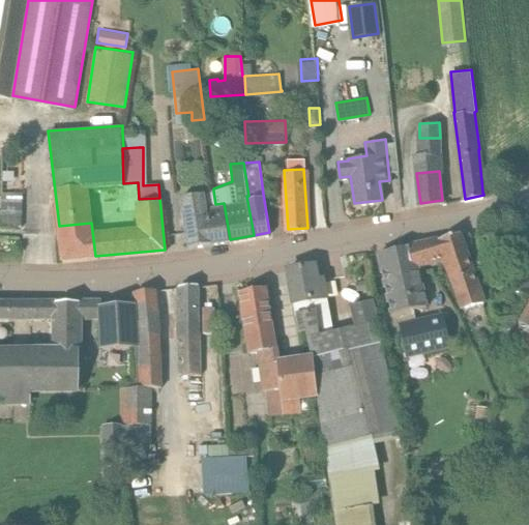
[(0,223),(22,224),(22,188),(1,188),(0,223)]
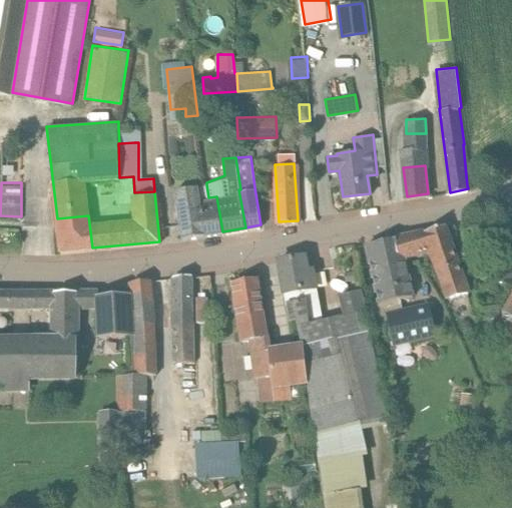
[(173,189),(181,238),(222,231),(216,196),(208,197),(206,184),(173,189)]
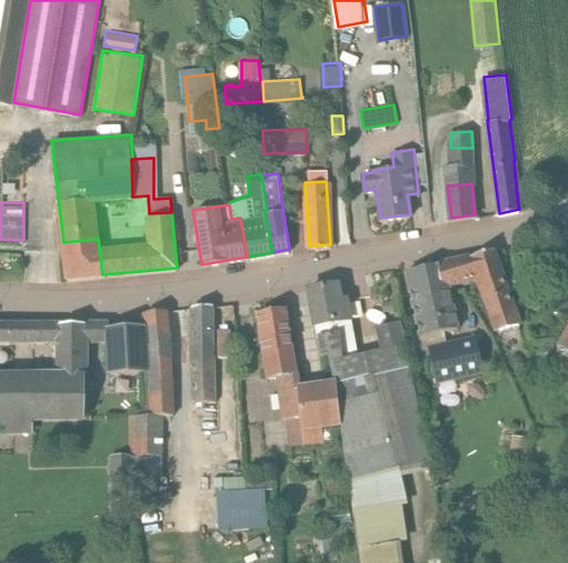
[(68,278),(102,274),(98,239),(63,242),(68,278)]
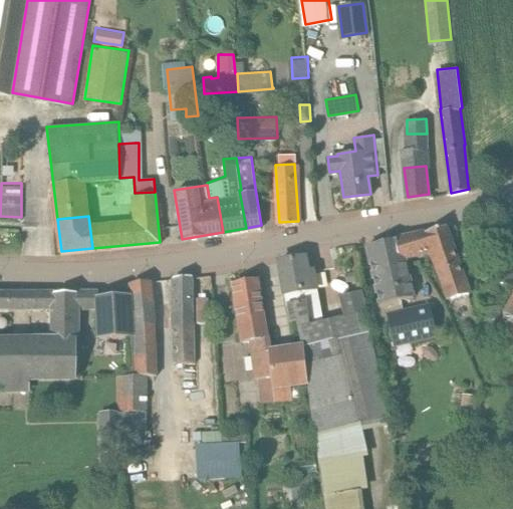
[(446,226),(447,225),(446,224),(426,231),(413,233),(397,237),(401,256),(432,247),(450,295),(467,290),(446,226)]
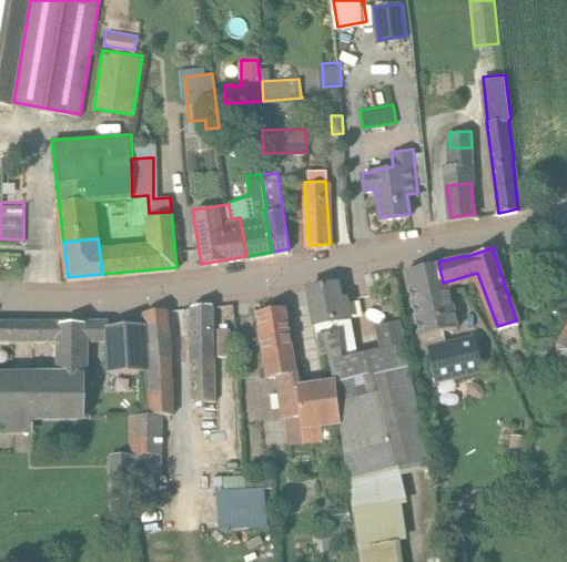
[(438,262),(405,268),(418,328),(408,331),(414,357),(429,354),(427,345),(446,340),(444,328),(457,325),(449,288),(444,285),(443,283),(438,262)]
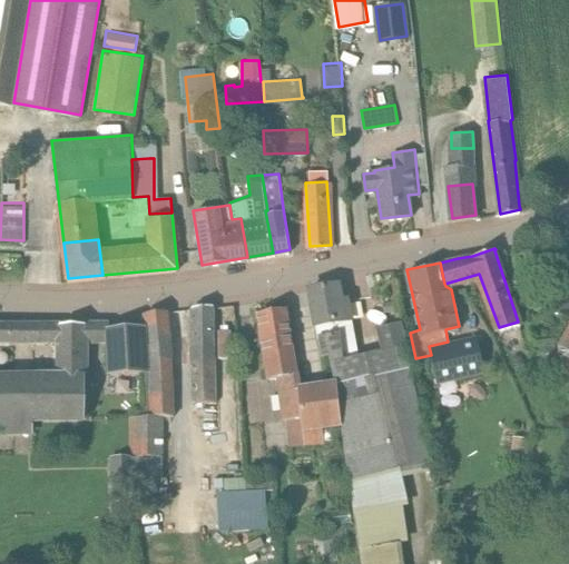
[(568,268),(566,267),(560,266),(550,307),(567,312),(568,305),(568,268)]
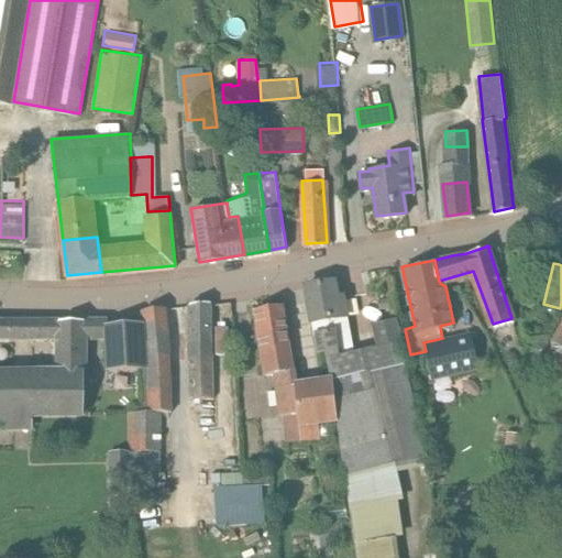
[(324,348),(331,379),(337,416),(345,472),(427,453),(398,340),(401,339),(396,317),(372,323),(377,345),(340,353),(338,335),(351,332),(343,294),(338,295),(334,279),(305,284),(313,331),(315,331),(318,350),(324,348)]
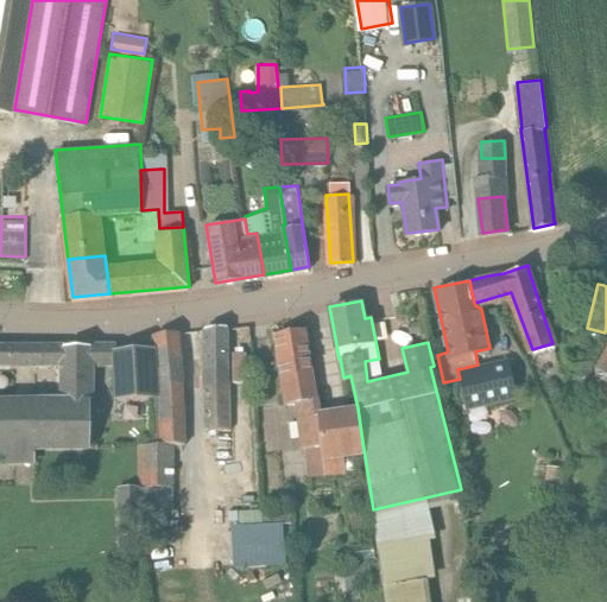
[(408,318),(409,330),(418,328),(417,317),(408,318)]
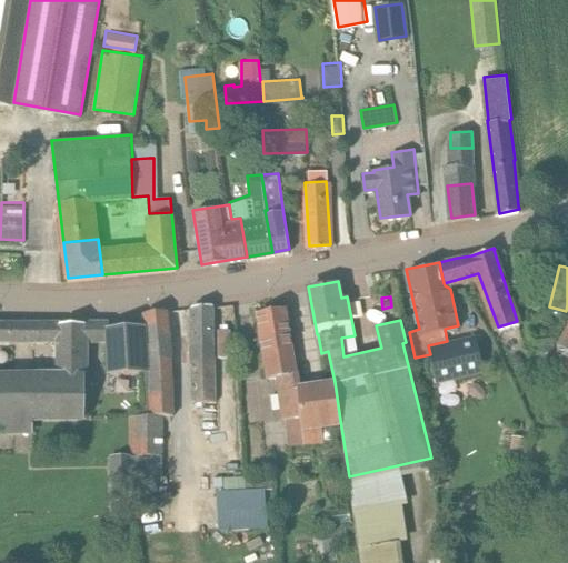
[(213,355),(213,303),(192,305),(195,399),(217,399),(216,355),(213,355)]
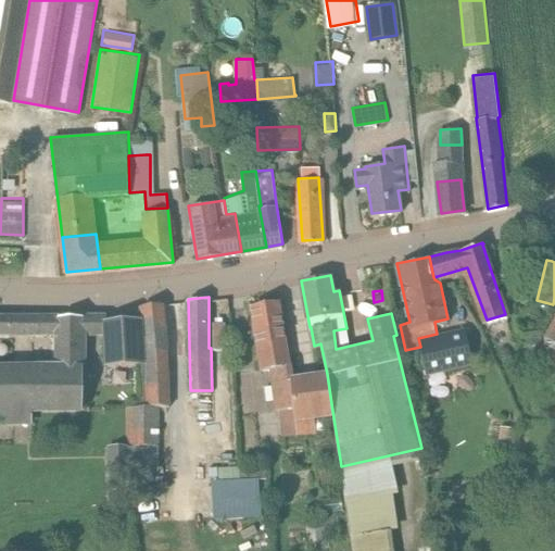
[(269,365),(272,380),(291,378),(278,300),(278,299),(252,304),(262,366),(269,365)]
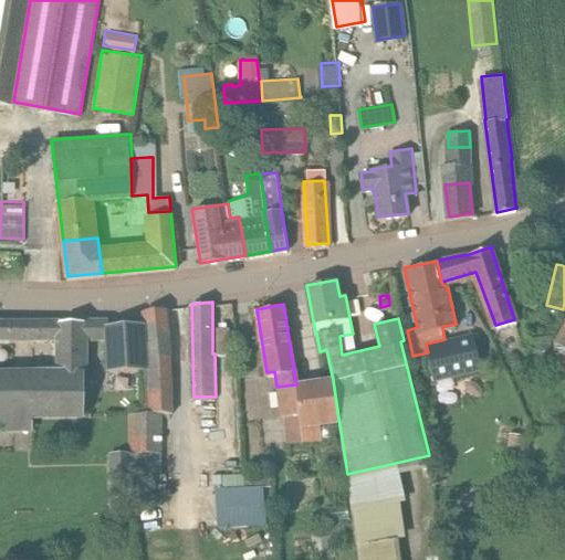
[(169,339),(166,308),(166,307),(146,309),(145,309),(146,324),(143,324),(145,367),(144,367),(146,409),(131,410),(131,432),(132,432),(132,450),(133,483),(160,481),(160,410),(173,410),(169,339)]
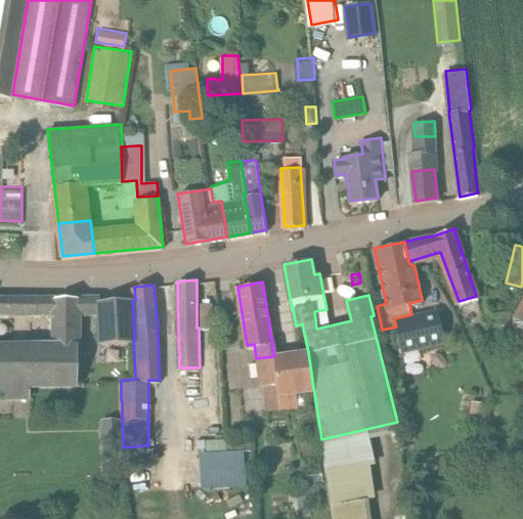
[(78,297),(30,297),(30,313),(52,314),(52,342),(0,341),(0,313),(12,313),(12,297),(0,296),(0,397),(31,397),(31,382),(77,381),(78,314),(78,297)]
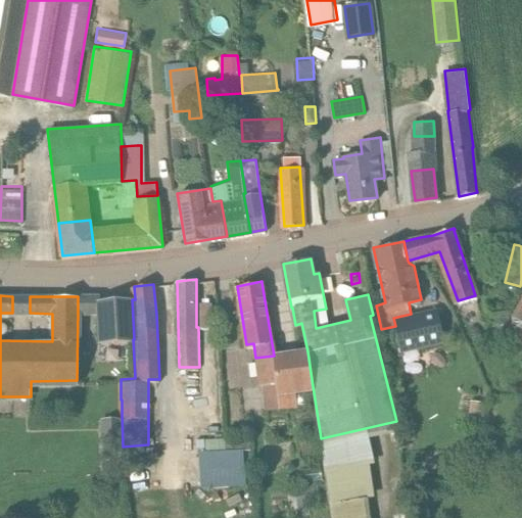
[(521,298),(513,314),(514,325),(521,344),(521,298)]
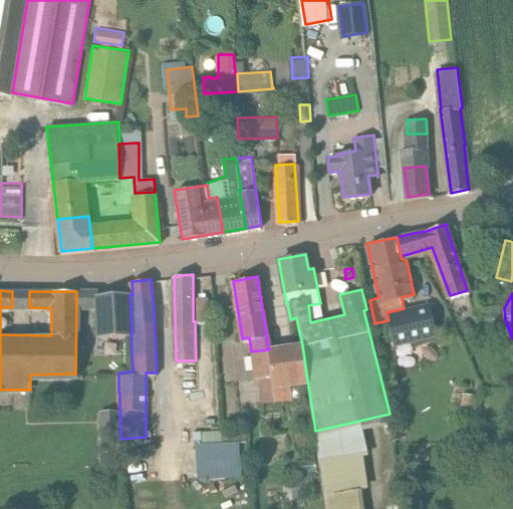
[(99,334),(131,333),(132,333),(130,294),(98,296),(99,308),(99,334)]
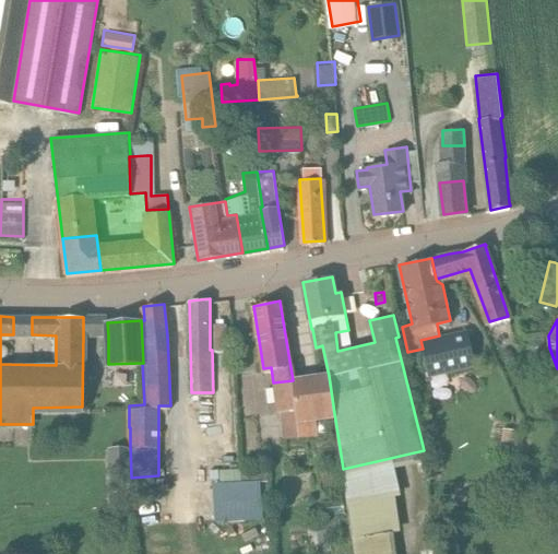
[(439,336),(420,340),(423,349),(428,373),(475,362),(469,330),(439,336)]
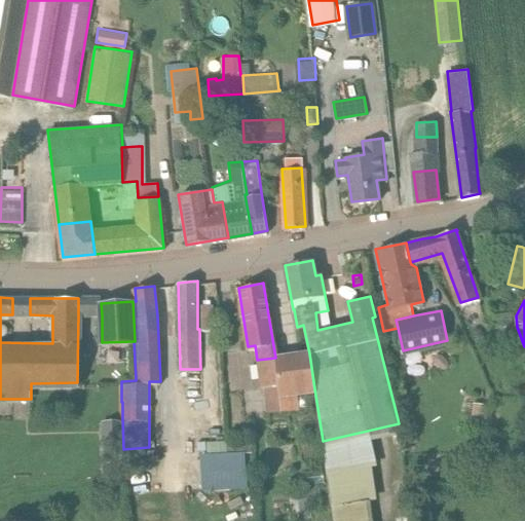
[(497,328),(502,333),(510,333),(514,328),(514,321),(509,317),(502,317),(497,322),(497,328)]
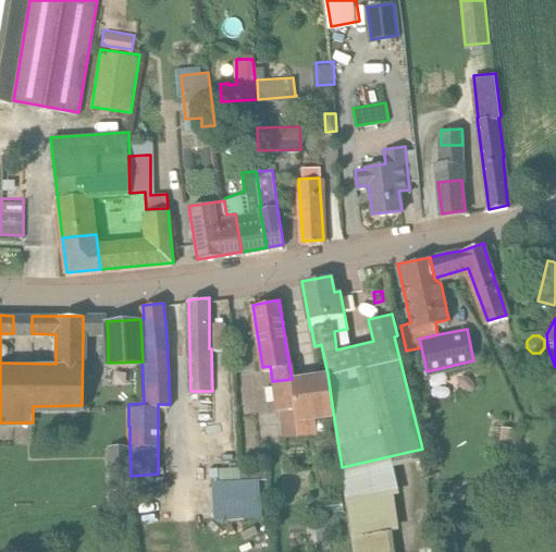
[(292,379),(272,381),(275,409),(279,409),(296,408),(297,416),(316,414),(333,412),(328,375),(292,379)]
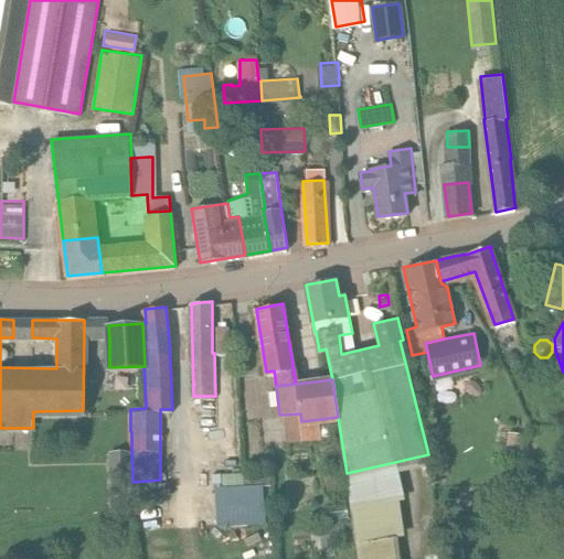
[(528,433),(511,430),(507,457),(524,460),(528,433)]
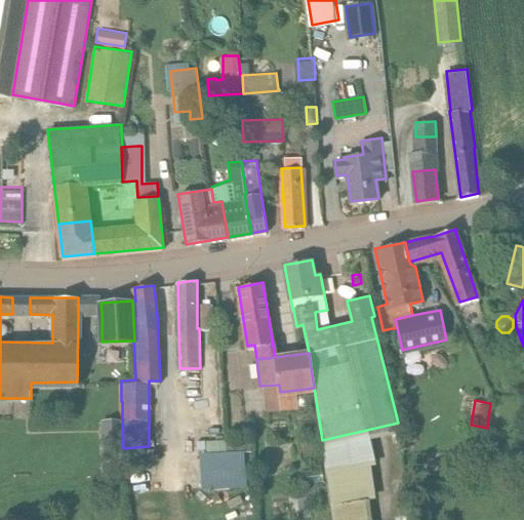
[(123,448),(122,417),(102,418),(102,456),(122,456),(122,448),(123,448)]
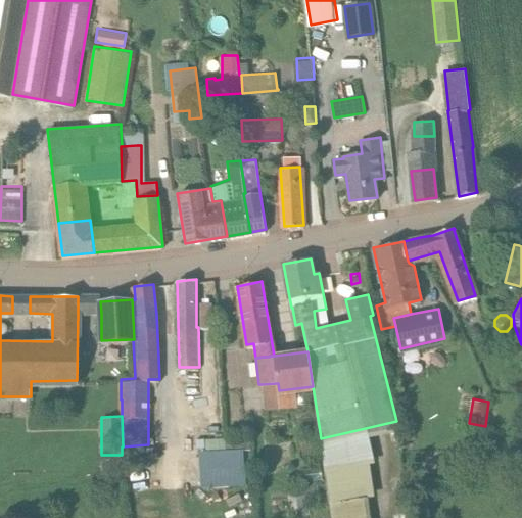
[(249,434),(225,436),(205,437),(206,450),(216,450),(218,484),(246,482),(244,449),(250,448),(249,434)]
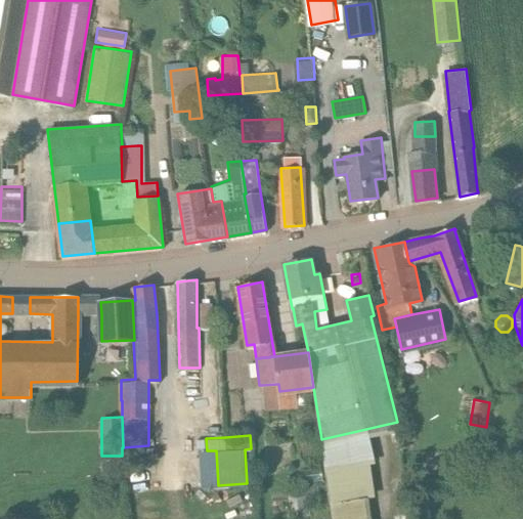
[(317,482),(295,484),(298,514),(310,512),(308,493),(318,492),(317,482)]
